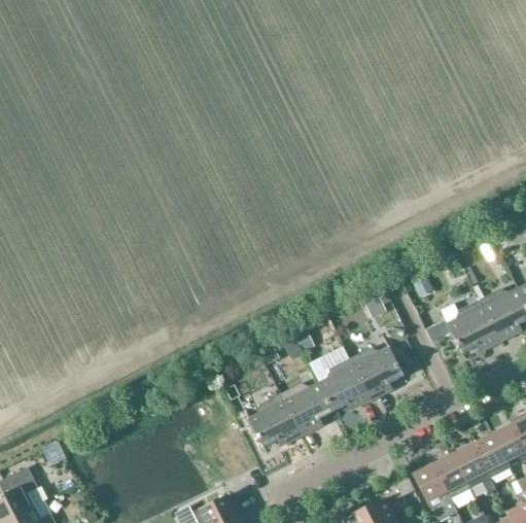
[(486,227),(475,232),(477,235),(481,243),(491,237),(487,229),(486,227)]
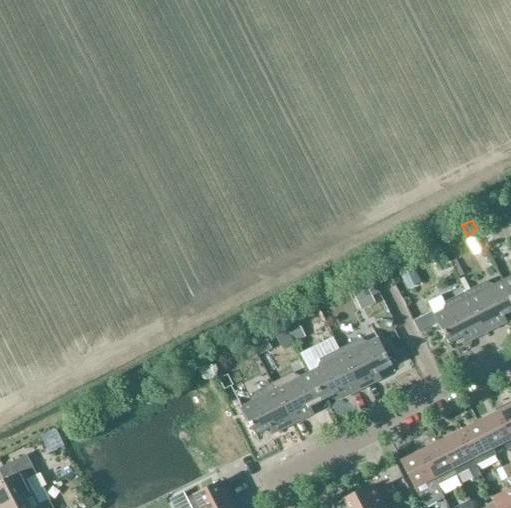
[(412,260),(401,266),(407,278),(418,272),(412,260)]
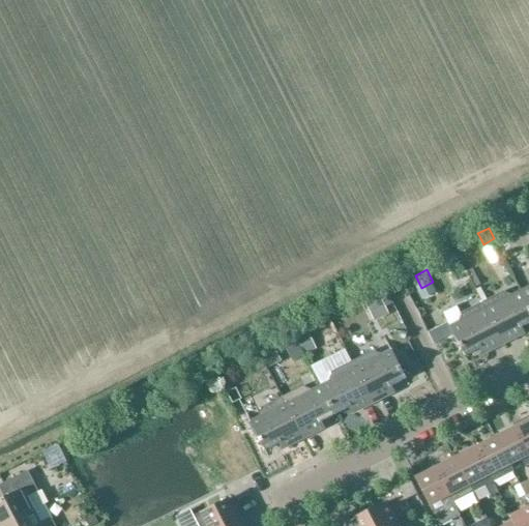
[(504,291),(482,301),(504,343),(519,335),(517,330),(528,323),(528,305),(521,290),(510,295),(505,293),(504,291)]
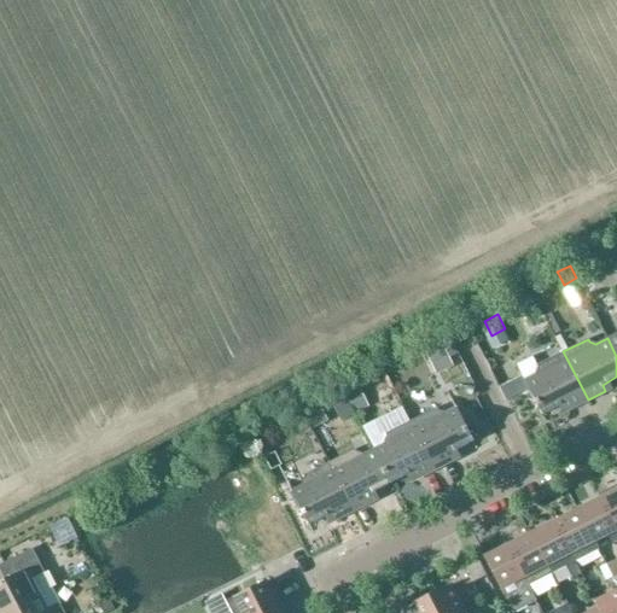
[(569,409),(587,400),(563,351),(537,365),(533,355),(516,363),(521,371),(500,381),(507,397),(528,386),(531,391),(529,398),(536,400),(542,414),(565,402),(569,409)]
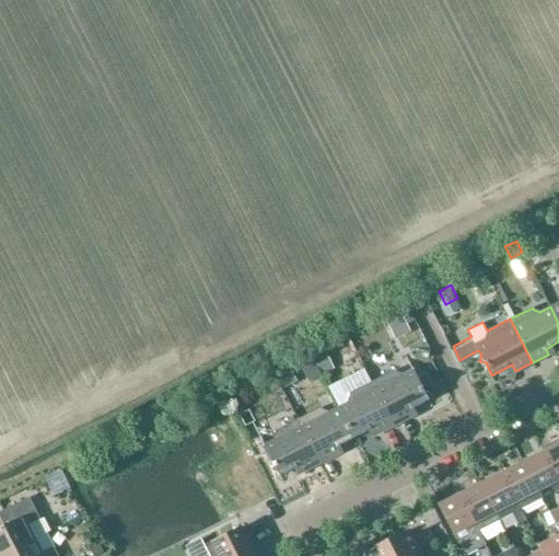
[(326,348),(316,352),(325,371),(335,366),(326,348)]
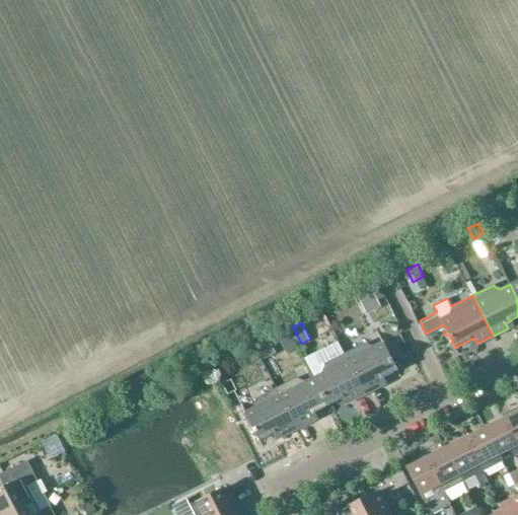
[(276,346),(288,339),(281,326),(269,333),(276,346)]
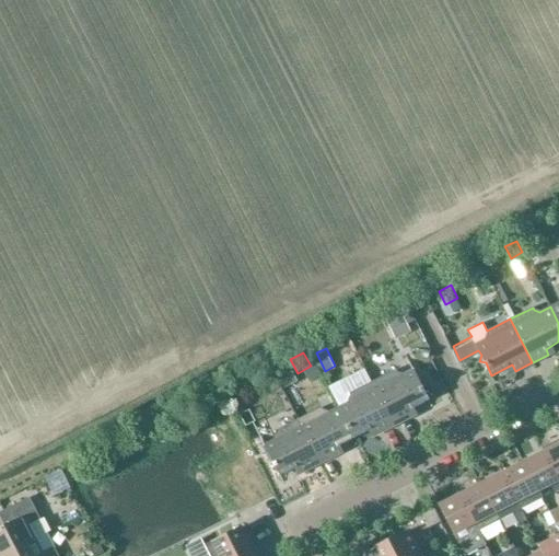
[(284,362),(274,368),(282,383),(292,378),(284,362)]
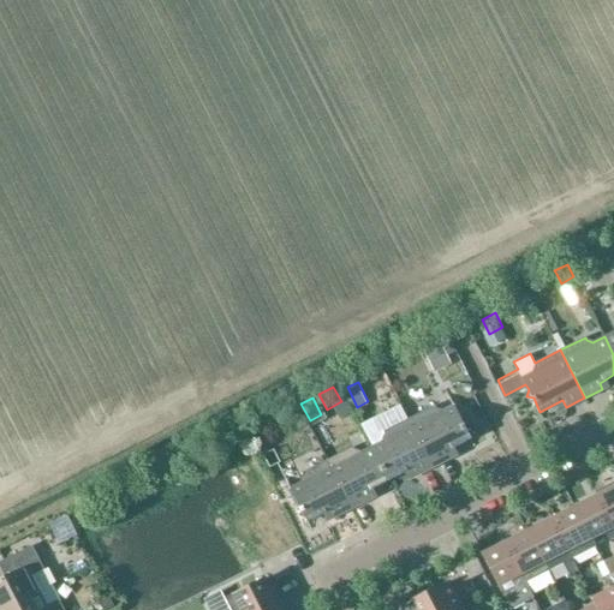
[(409,418),(433,466),(452,456),(448,450),(471,438),(453,404),(441,410),(436,407),(434,405),(409,418)]
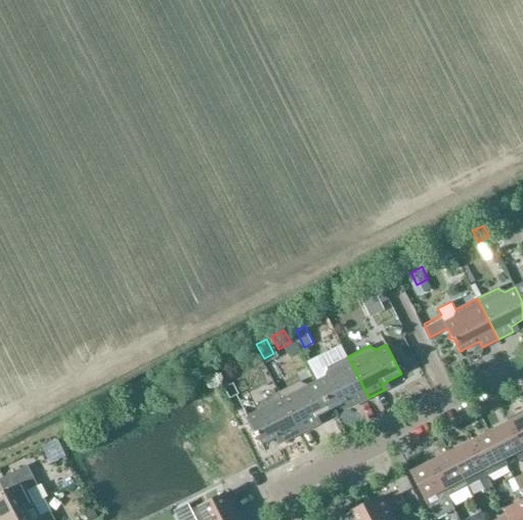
[(325,374),(316,379),(331,409),(350,399),(353,405),(368,397),(348,356),(325,367),(327,371),(325,374)]
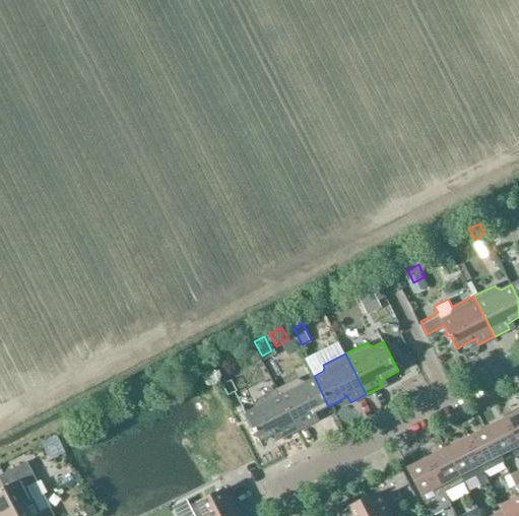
[(276,388),(298,430),(312,422),(309,415),(328,406),(314,376),(305,381),(300,379),(299,377),(276,388)]
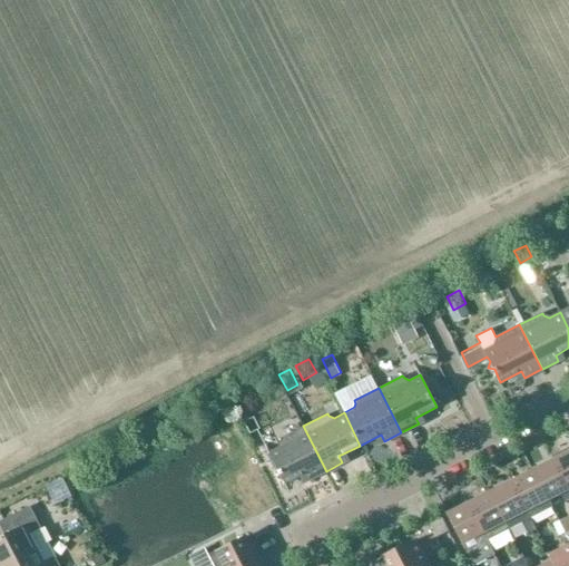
[(326,471),(303,426),(281,438),(281,441),(278,446),(267,451),(284,484),(306,472),(310,479),(326,471)]
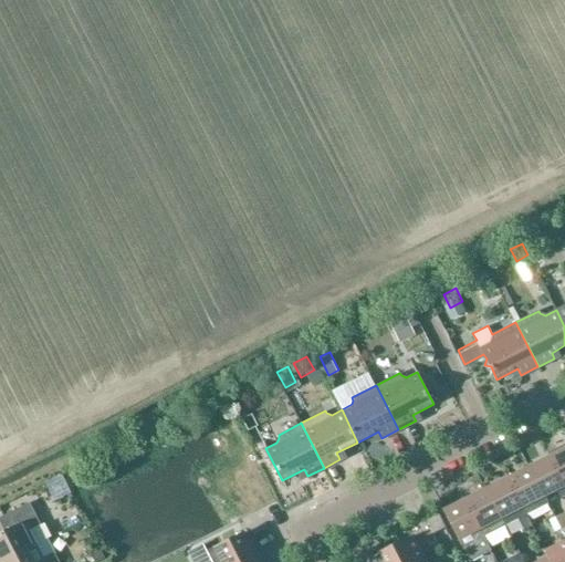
[(551,454),(564,481),(564,443),(556,447),(558,450),(551,454)]
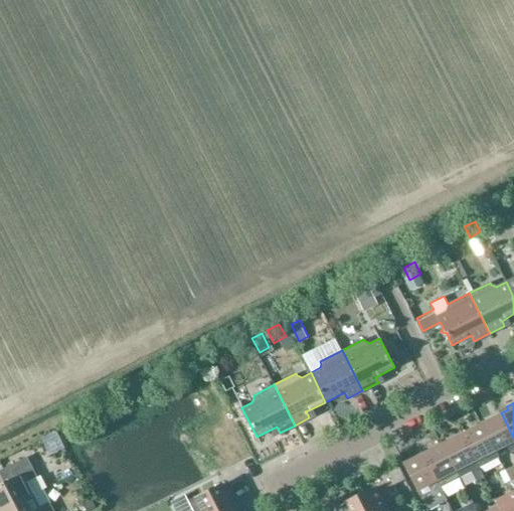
[(513,438),(501,412),(482,422),(495,450),(497,449),(507,444),(511,450),(513,448),(513,438)]
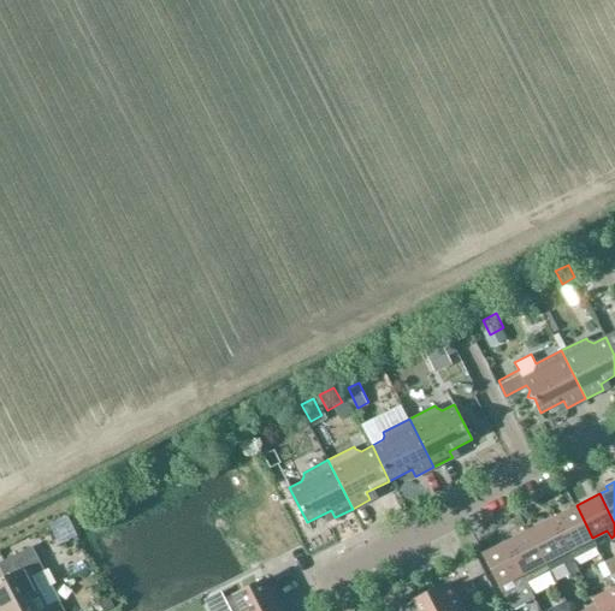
[(592,538),(577,505),(553,517),(573,557),(574,556),(598,544),(595,537),(592,538)]
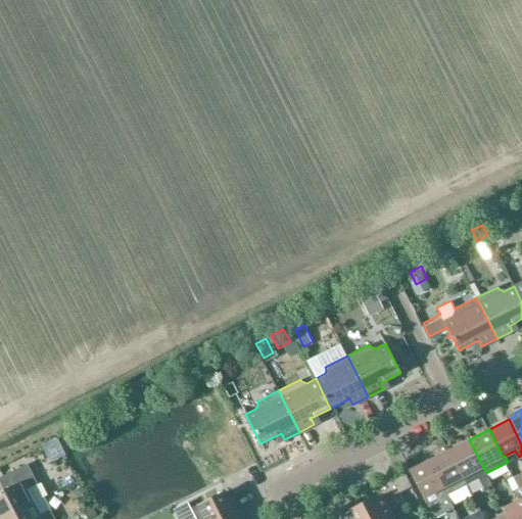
[(449,450),(467,482),(479,476),(484,486),(492,482),(487,472),(486,473),(469,439),(449,450)]
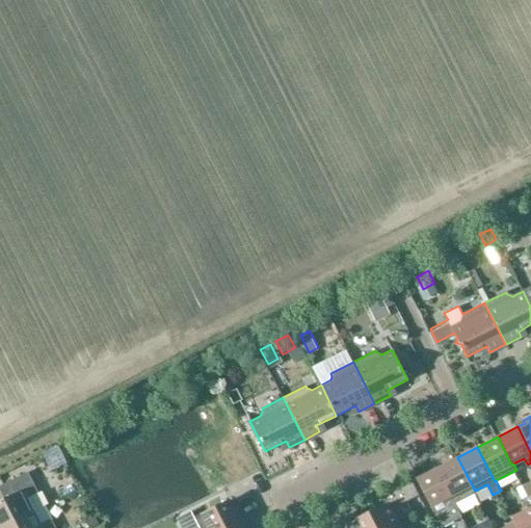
[(475,491),(457,457),(437,467),(455,502),(456,501),(475,492),(475,491)]
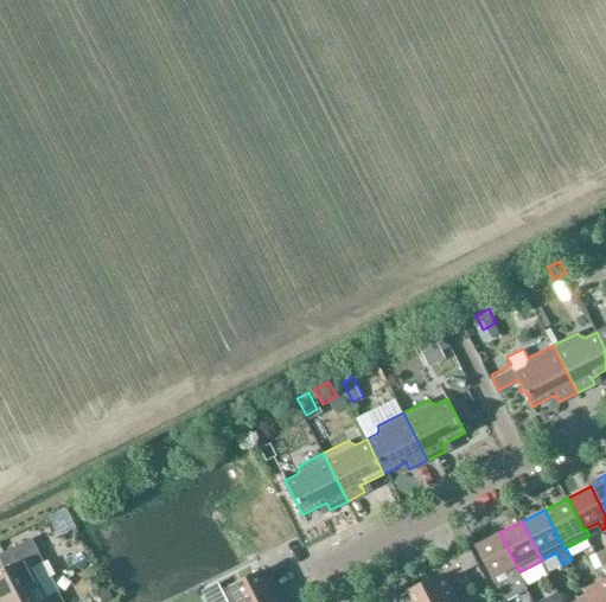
[(527,588),(520,572),(499,532),(476,544),(476,545),(503,599),(527,588)]
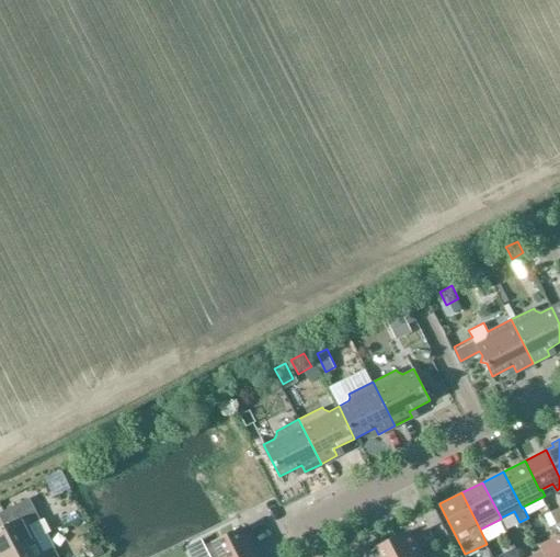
[(9,522),(0,526),(0,555),(35,537),(47,532),(41,519),(30,496),(3,509),(9,522)]
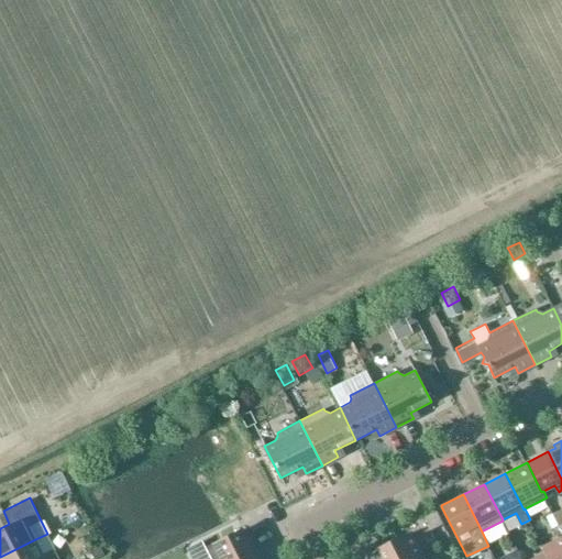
[(552,512),(559,524),(561,522),(561,507),(552,512)]
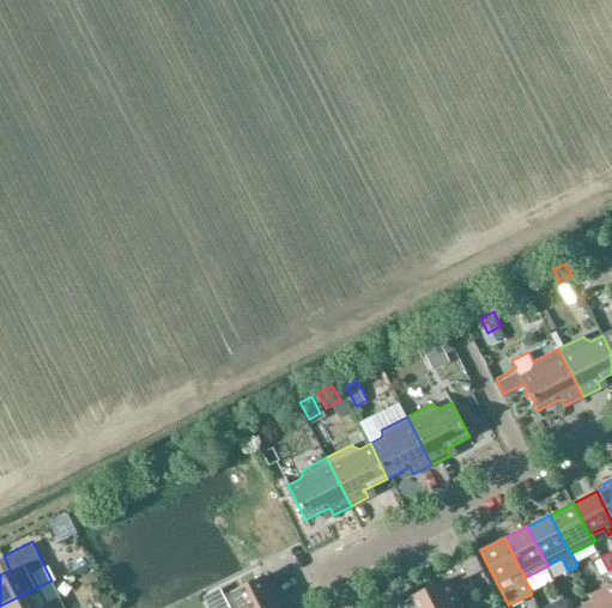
[(454,566),(461,579),(483,569),(477,555),(454,566)]
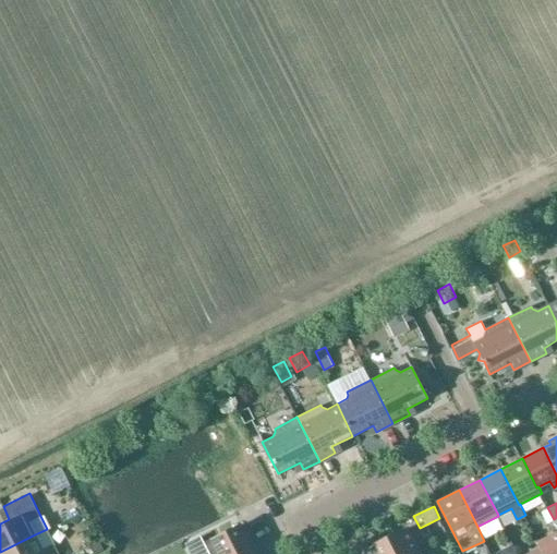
[(230,553),(251,544),(241,524),(204,542),(210,553),(208,553),(230,553)]
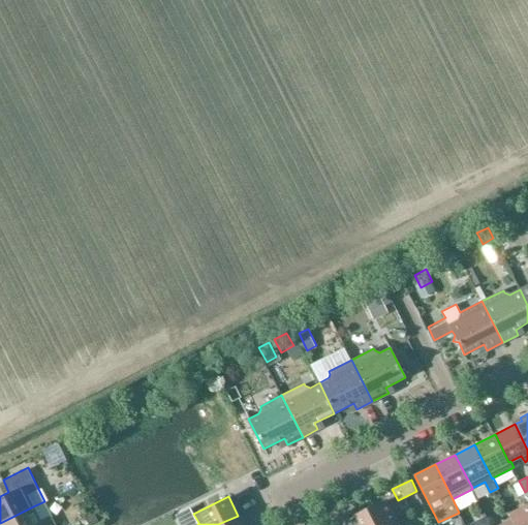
[(349,520),(351,524),(387,524),(398,520),(387,500),(349,520)]
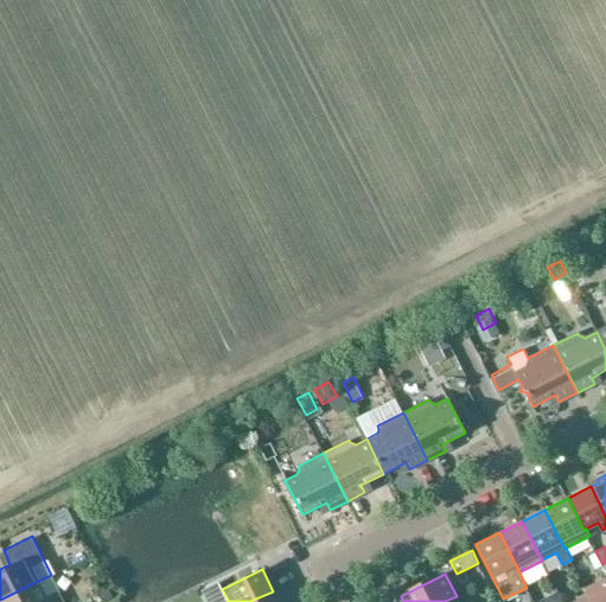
[(38,581),(0,600),(0,601),(64,601),(58,589),(51,575),(38,581)]
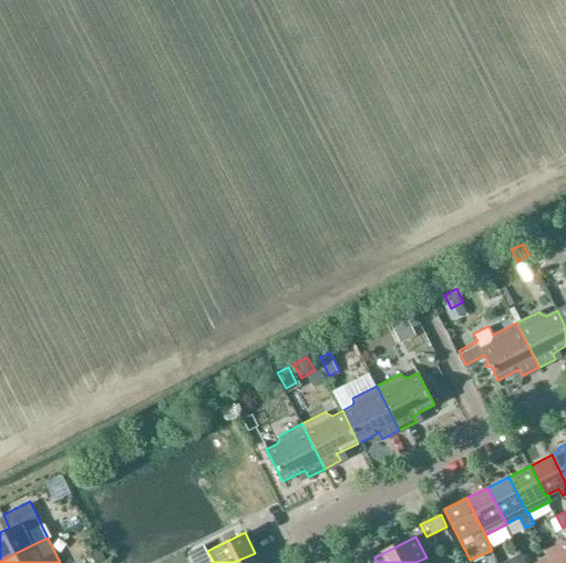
[(565,562),(565,542),(547,551),(549,553),(554,562),(565,562)]
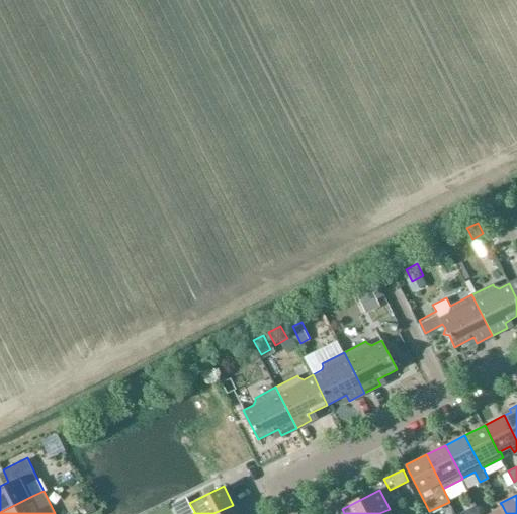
[(92,501),(83,506),(87,513),(95,508),(92,501)]
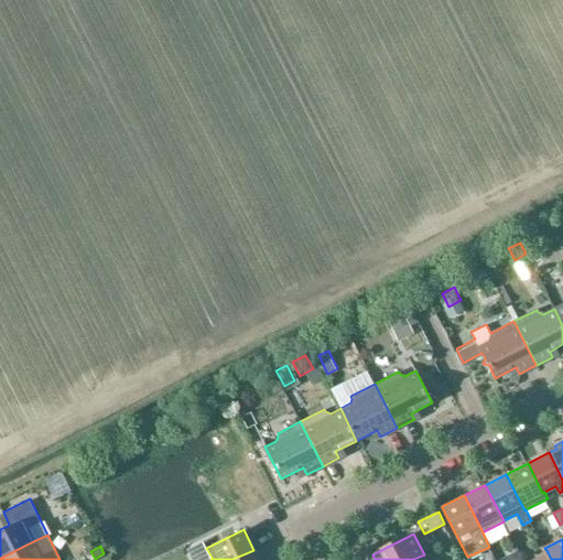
[(259,559),(253,550),(233,559),(259,559)]
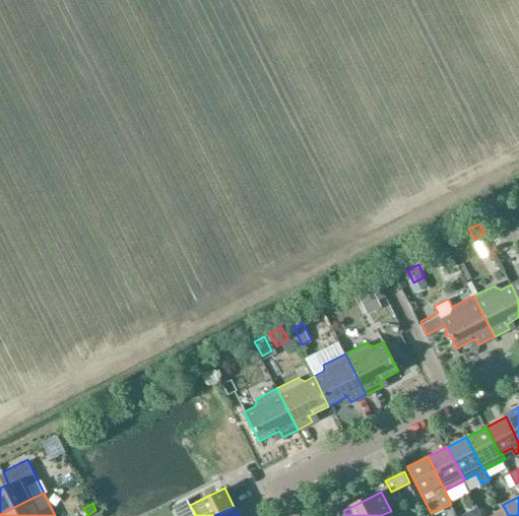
[(489,515),(508,515),(504,507),(489,515)]
